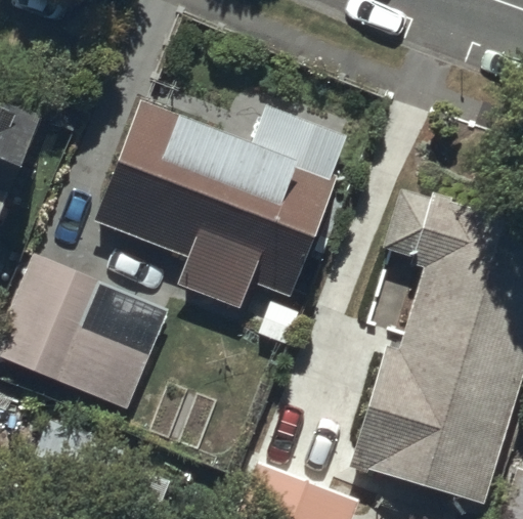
[(0,197),(37,115),(0,98),(0,197)]
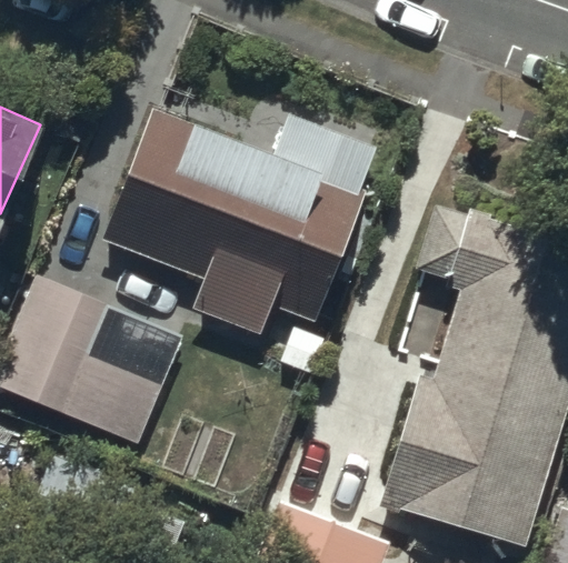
[(271,153),(150,108),(100,241),(201,278),(189,309),(259,334),(270,305),(314,322),(378,148),(287,114),(271,153)]
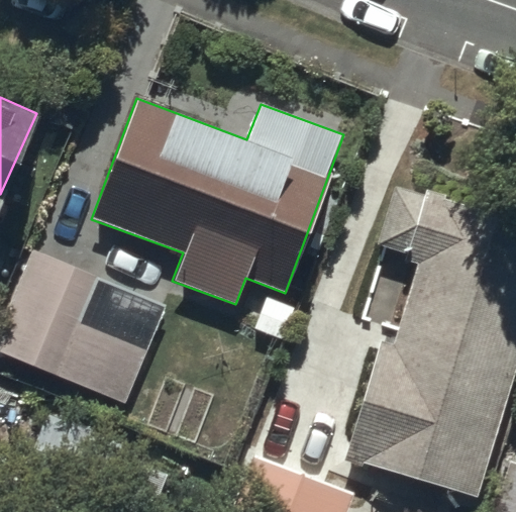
[(344,457),(479,498),(515,372),(515,214),(426,188),(423,195),(394,187),(377,244),(406,253),(403,261),(417,265),(393,345),(380,341),(344,457)]
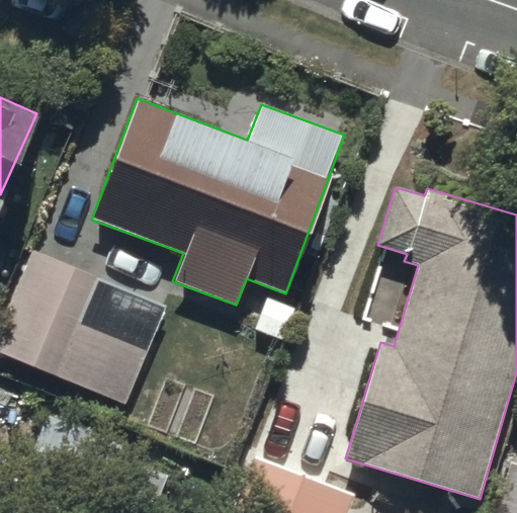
[(167,307),(31,251),(0,328),(0,352),(126,405),(167,307)]
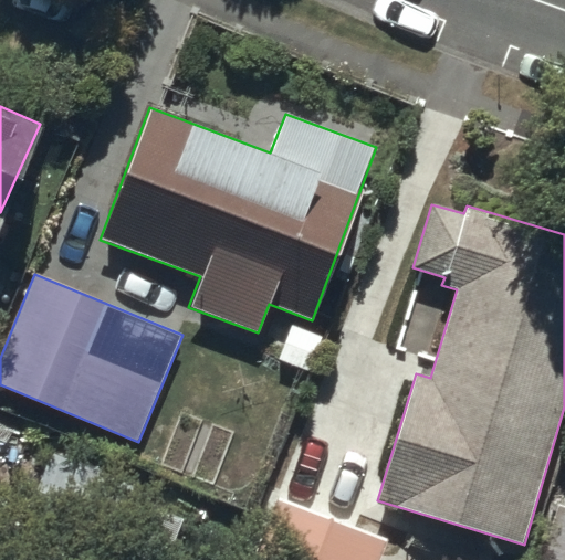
[(142,487),(52,453),(28,517),(117,551),(123,534),(173,553),(186,520),(136,500),(142,487)]
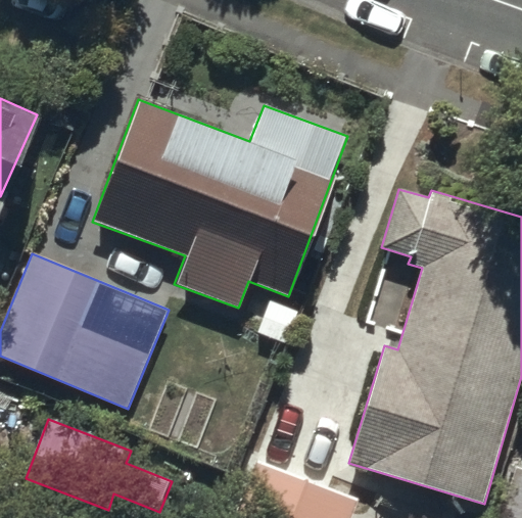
[(350,517),(358,500),(253,460),(230,517),(350,517)]
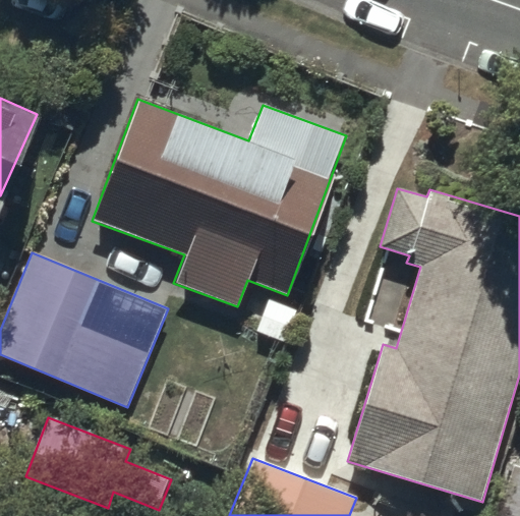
[(519,468),(510,466),(496,515),(519,515),(519,468)]
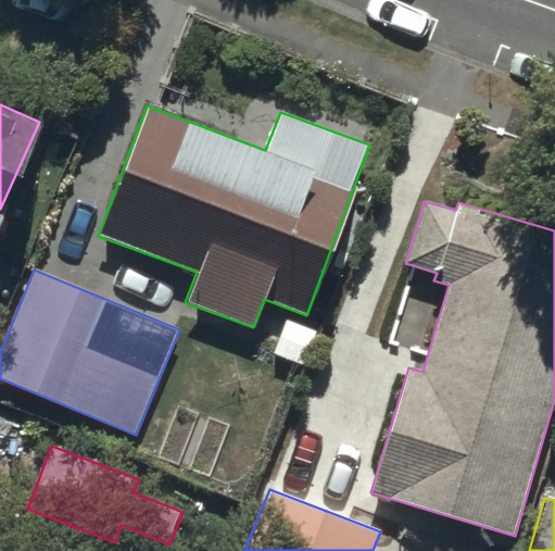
All buildings are outlined.
